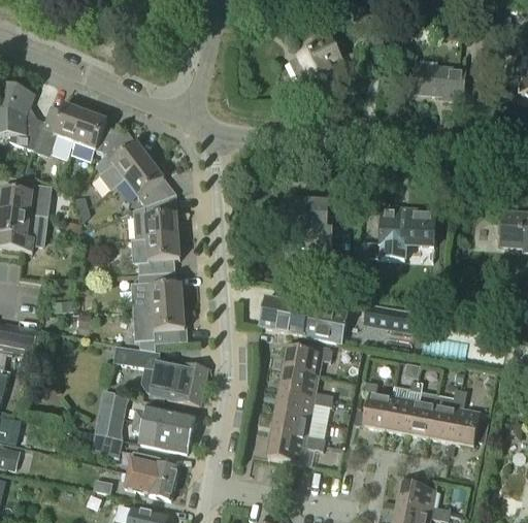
[(317,90),(334,80),(331,75),(345,68),(327,31),(315,37),(319,47),(291,61),(304,88),(314,84),(317,90)]
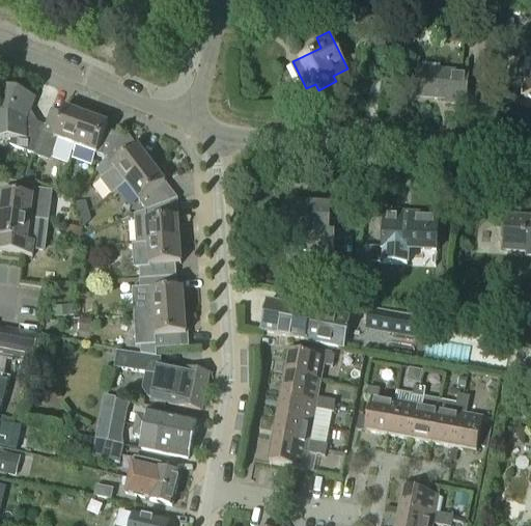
[(465,101),(468,71),(418,66),(416,93),(445,95),(445,100),(465,101)]
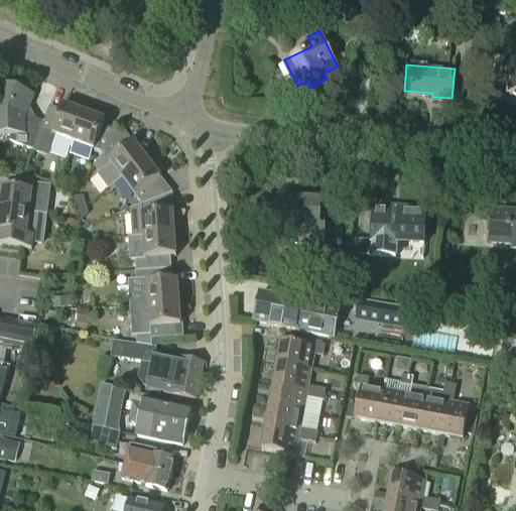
[(20,86),(17,80),(16,80),(9,82),(7,81),(6,83),(1,84),(0,85),(3,90),(0,99),(0,131),(10,131),(10,135),(9,137),(33,146),(43,119),(26,112),(34,91),(20,86)]
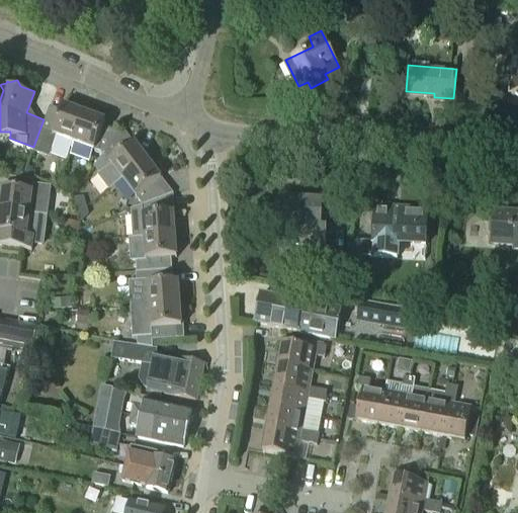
[(84,110),(63,102),(62,107),(51,103),(41,126),(33,148),(50,154),(54,142),(55,141),(56,139),(71,145),(84,110)]
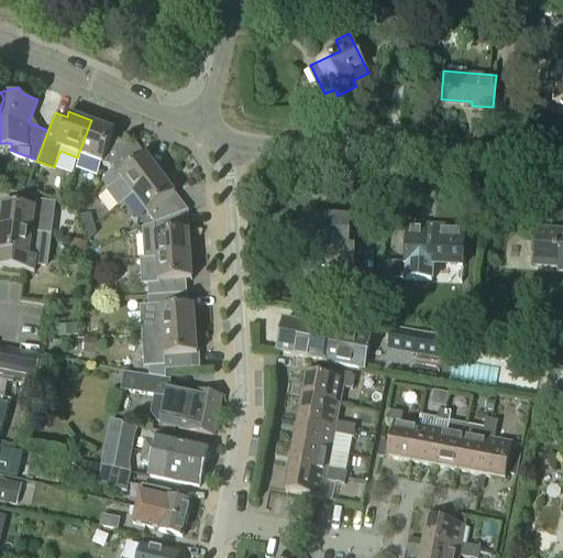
[(113,163),(131,141),(131,140),(112,133),(114,128),(91,120),(77,157),(95,164),(98,157),(113,163)]
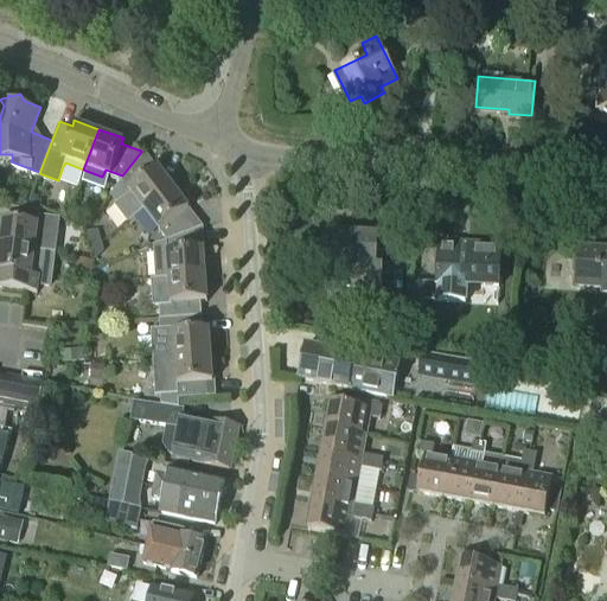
[(139,211),(173,184),(158,162),(153,167),(141,152),(122,176),(109,192),(116,203),(114,204),(126,221),(139,211)]
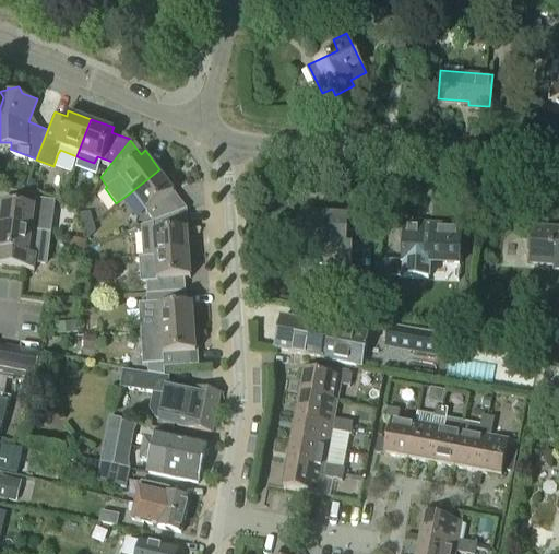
[(180,208),(169,192),(175,189),(159,169),(128,195),(138,209),(143,204),(154,217),(180,208)]
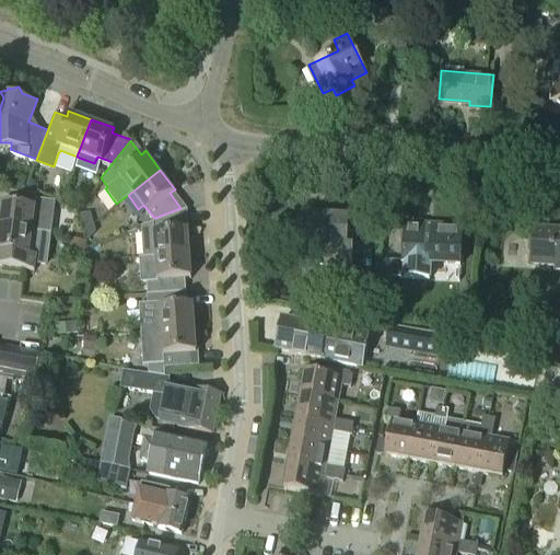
[(30,180),(27,189),(37,191),(37,185),(35,181),(30,180)]
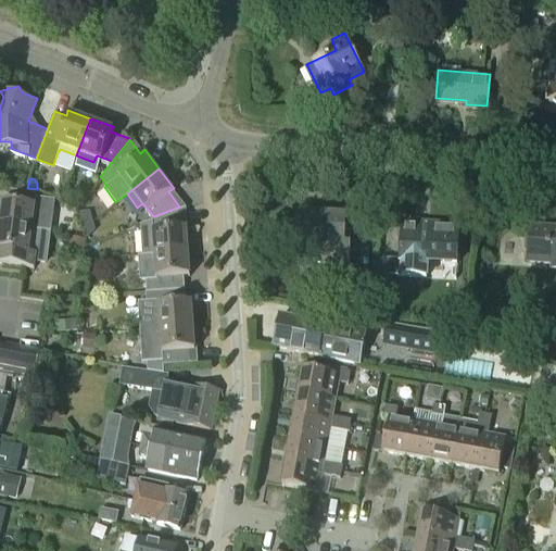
[(2,198),(0,217),(0,223),(22,226),(39,228),(39,227),(49,228),(53,196),(36,193),(37,189),(27,188),(25,188),(11,186),(9,199),(2,198)]
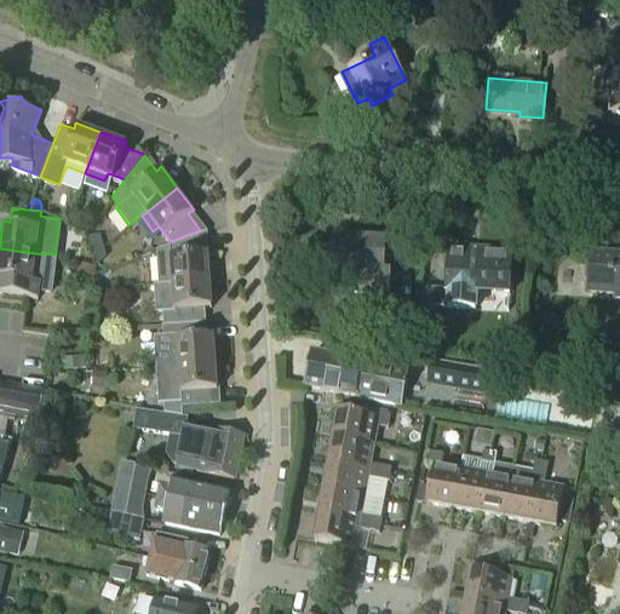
[(200,230),(171,241),(155,247),(158,280),(165,280),(165,281),(210,279),(208,250),(202,251),(200,230)]
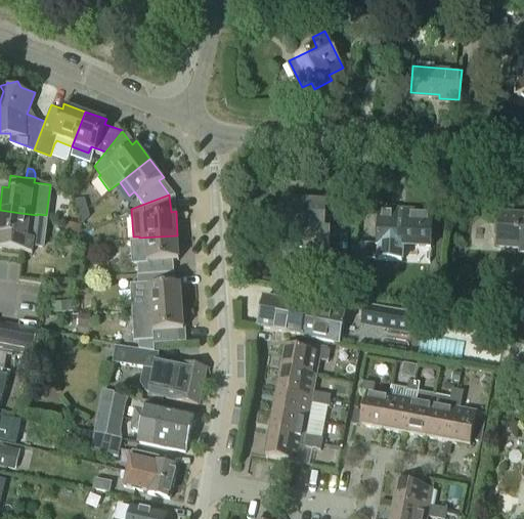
[(75,197),(79,209),(87,206),(84,196),(75,197)]
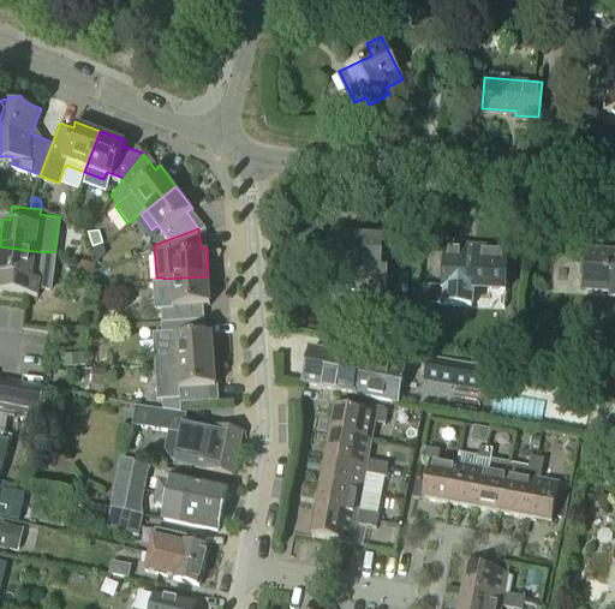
[(332,232),(329,266),(350,267),(348,286),(384,288),(386,269),(381,268),(382,236),(332,232)]
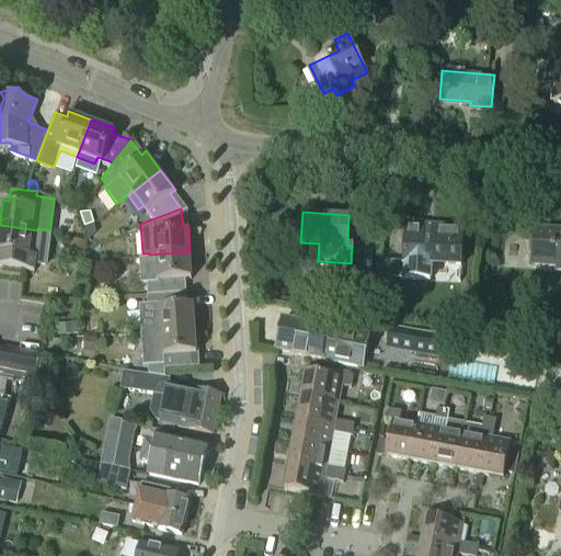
[(379,288),(377,288),(376,309),(391,310),(392,291),(393,291),(395,274),(430,276),(431,259),(460,260),(459,263),(461,263),(464,224),(423,222),(424,219),(407,218),(404,261),(396,261),(396,258),(381,258),(379,288)]
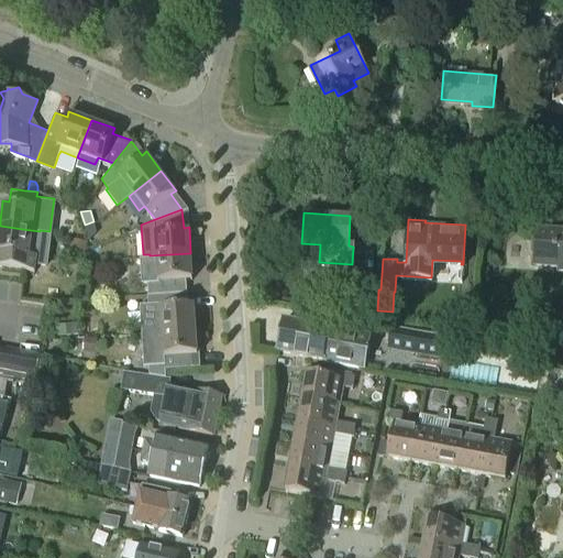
[(94,221),(85,225),(88,237),(96,228),(94,221)]
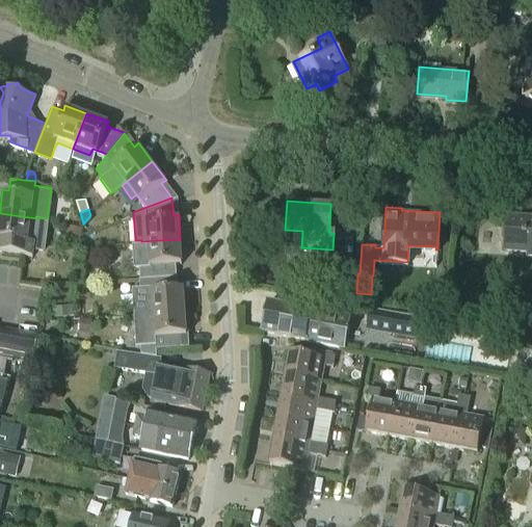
[(0,213),(0,235),(2,236),(0,248),(26,252),(33,253),(34,247),(45,249),(49,218),(47,218),(37,217),(37,218),(21,216),(0,213)]
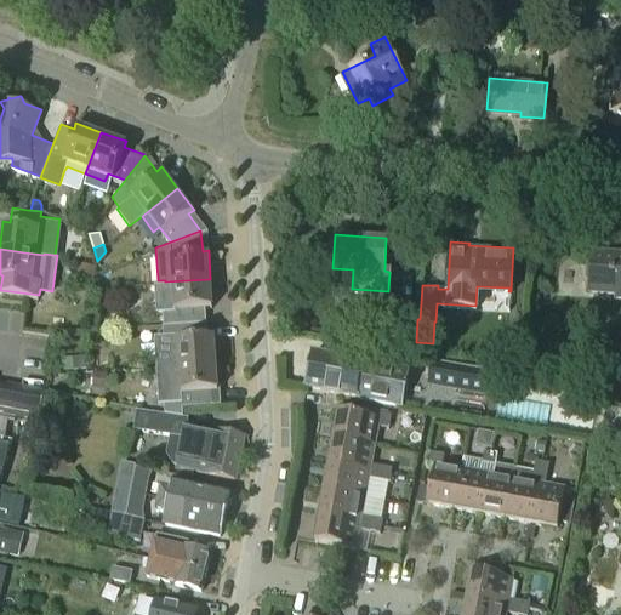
[(620,250),(593,249),(591,289),(616,291),(616,296),(620,296),(620,250)]
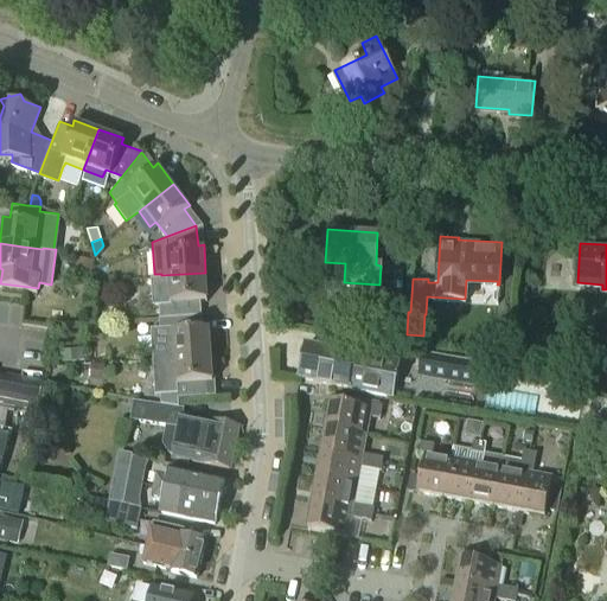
[(91,270),(94,255),(77,253),(75,268),(91,270)]
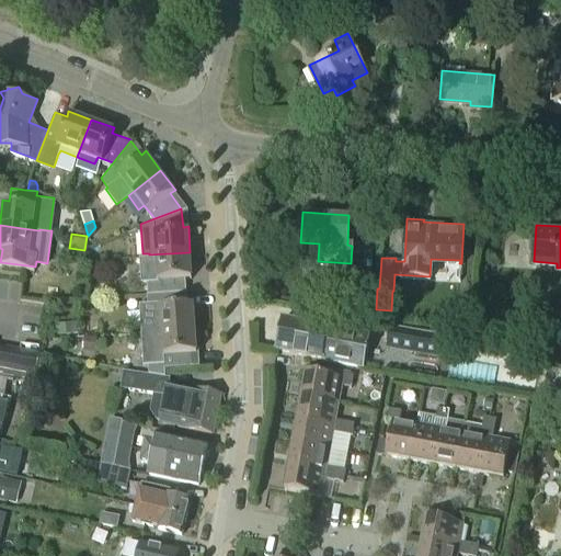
[(192,274),(190,252),(149,254),(149,253),(142,253),(139,253),(140,280),(148,279),(148,291),(147,291),(147,293),(186,291),(185,275),(192,274)]
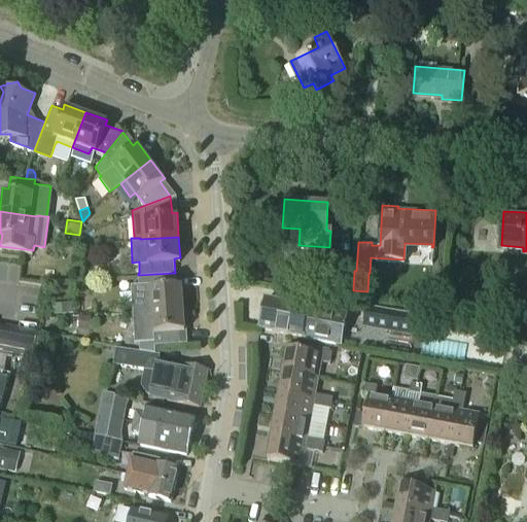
[(352,292),(354,256),(328,254),(328,270),(324,270),(322,290),(352,292)]
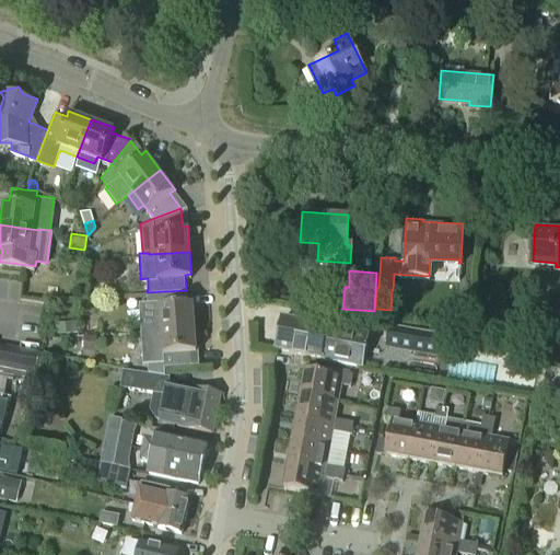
[(187,301),(186,290),(147,292),(147,300),(139,300),(140,331),(195,326),(193,301),(187,301)]
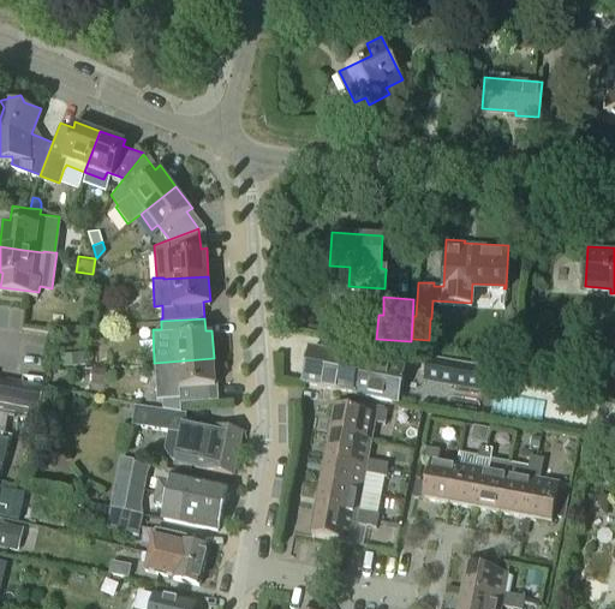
[(398,399),(404,364),(310,346),(304,381),(398,399)]
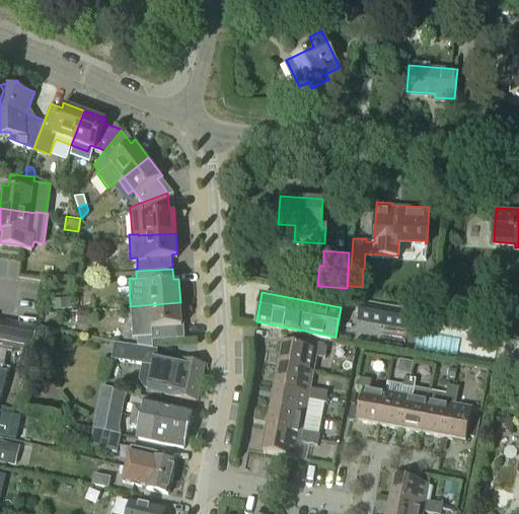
[(61,306),(72,305),(71,295),(60,295),(61,306)]
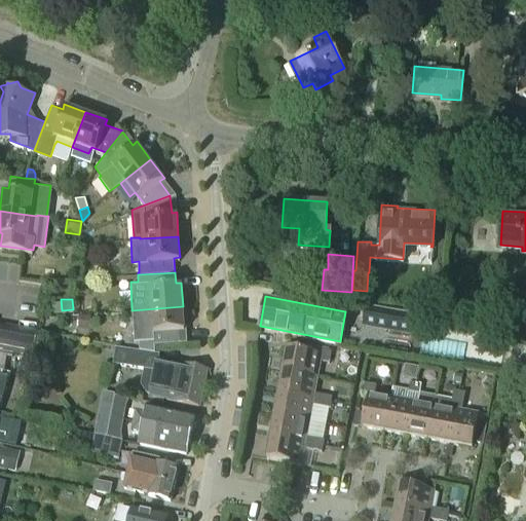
[(412,313),(363,304),(360,321),(409,330),(412,313)]
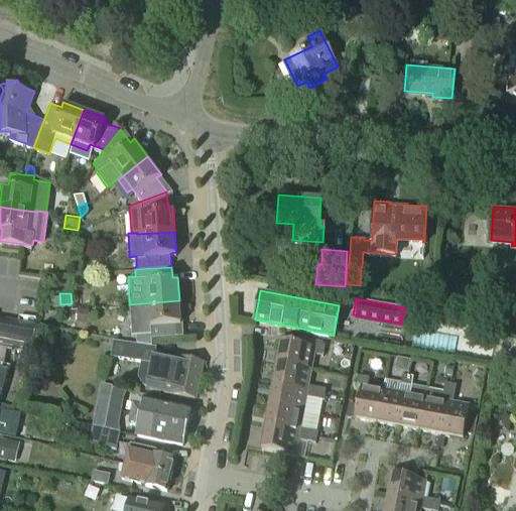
[(176,334),(175,322),(180,322),(179,300),(129,304),(131,333),(136,333),(137,342),(152,344),(151,336),(176,334)]
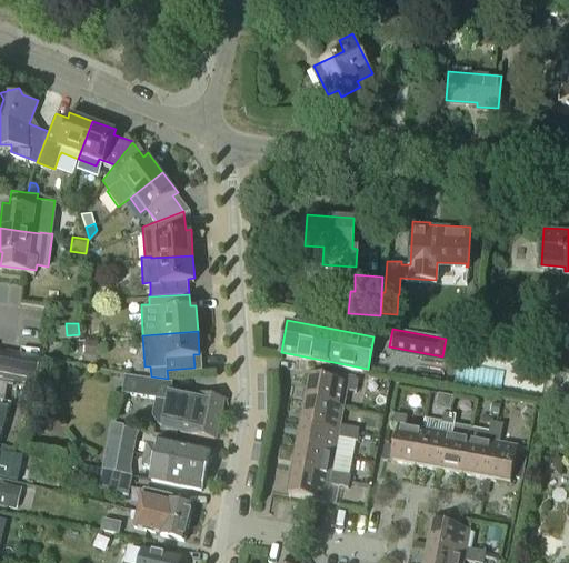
[(98,352),(98,340),(86,339),(85,352),(98,352)]
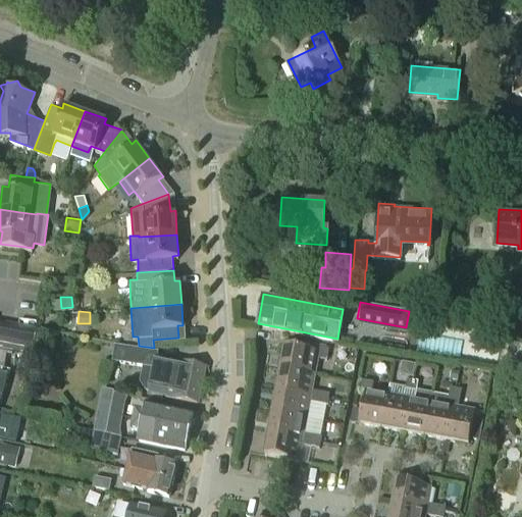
[(0,341),(22,345),(18,368),(31,370),(38,325),(0,318),(0,341)]
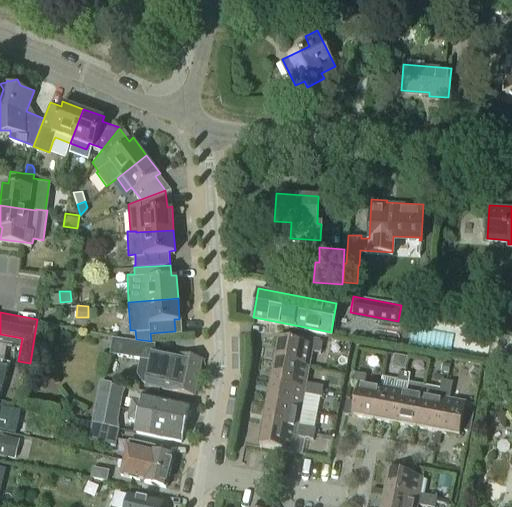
[(152,358),(155,342),(151,341),(136,339),(113,335),(111,351),(141,356),(152,358)]
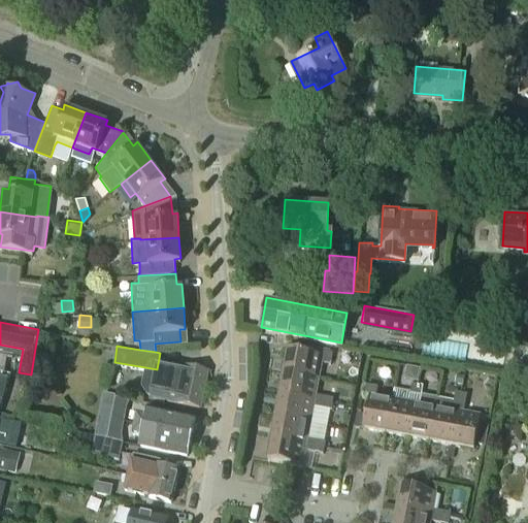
[(323,353),(289,347),(285,369),(319,376),(322,360),(331,361),(333,350),(324,349),(323,353)]
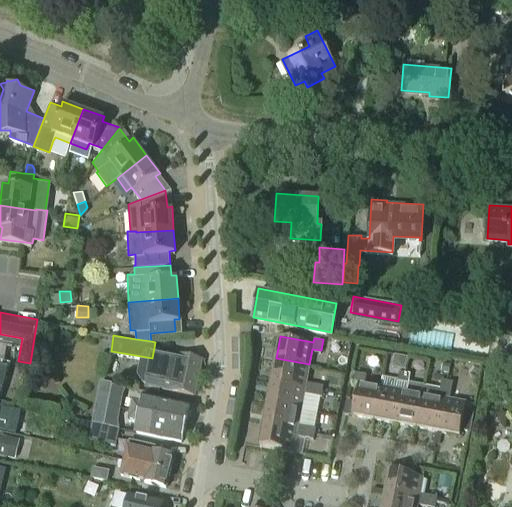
[(164,360),(152,358),(141,356),(138,371),(143,379),(159,383),(159,385),(194,392),(202,358),(167,350),(164,360)]
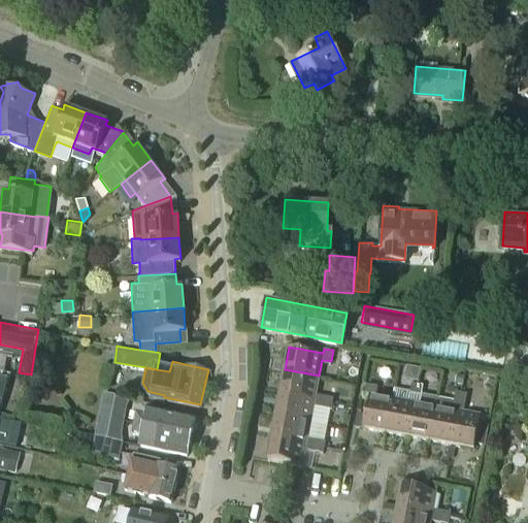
[(323,405),(325,394),(316,392),(319,376),(285,369),(281,391),(315,398),(314,403),(323,405)]
